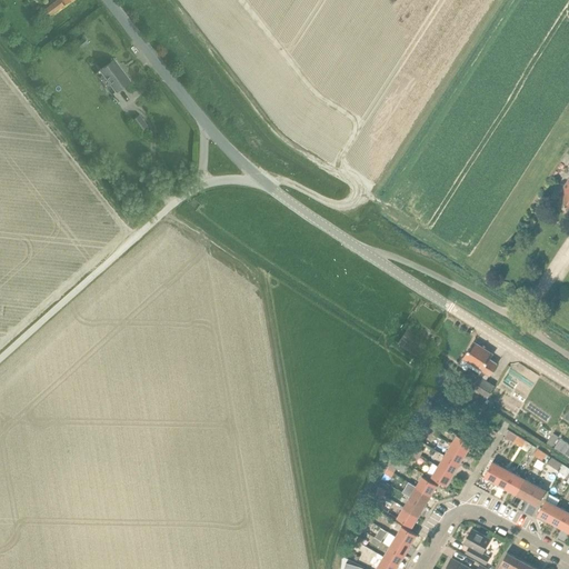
[(50,16),(57,11),(65,6),(63,5),(60,0),(57,0),(45,9),(50,16)]
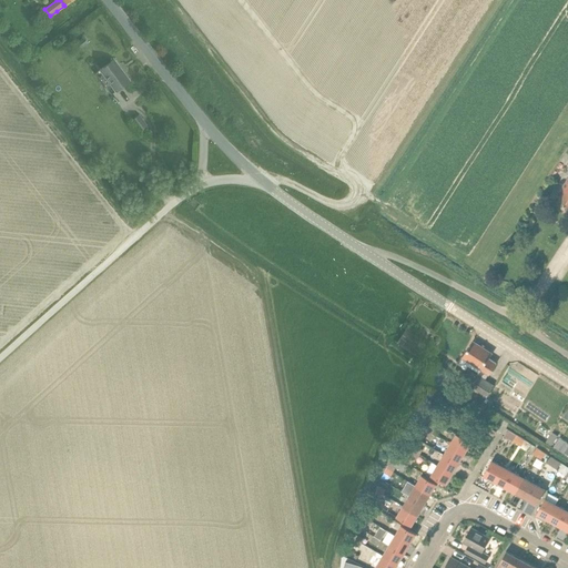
[(80,49),(89,43),(84,37),(75,43),(80,49)]
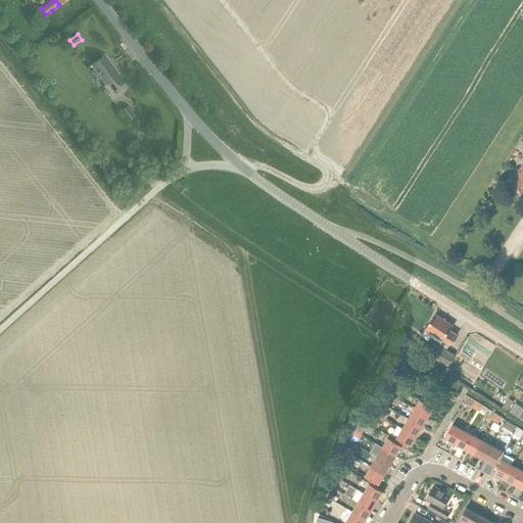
[(107,83),(112,80),(119,75),(104,55),(93,63),(107,83)]
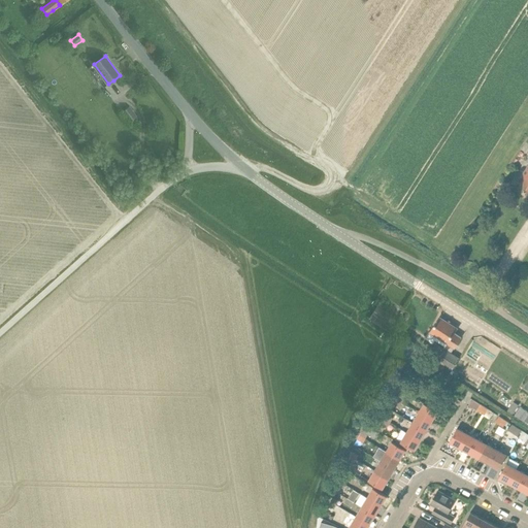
[(130,122),(137,117),(130,106),(123,111),(130,122)]
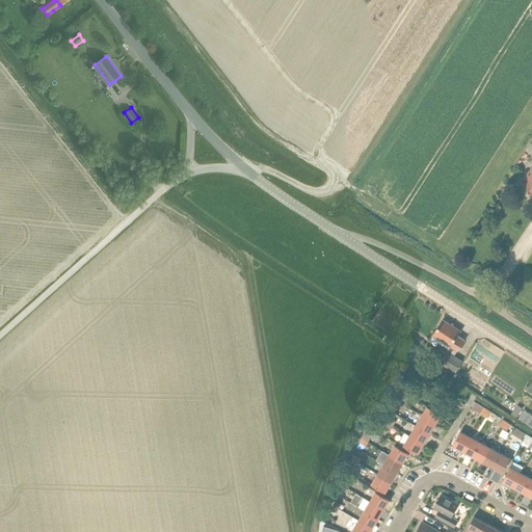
[(531,201),(531,168),(523,184),(520,183),(515,190),(527,197),(531,201)]
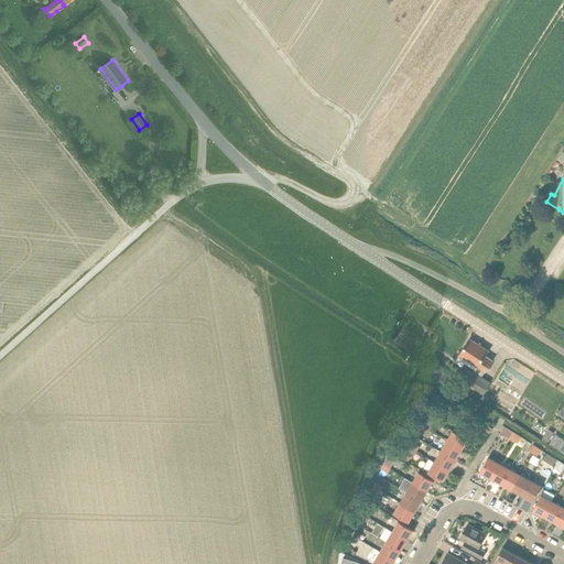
[(420,358),(429,346),(419,339),(422,335),(405,324),(393,340),(410,351),(420,358)]
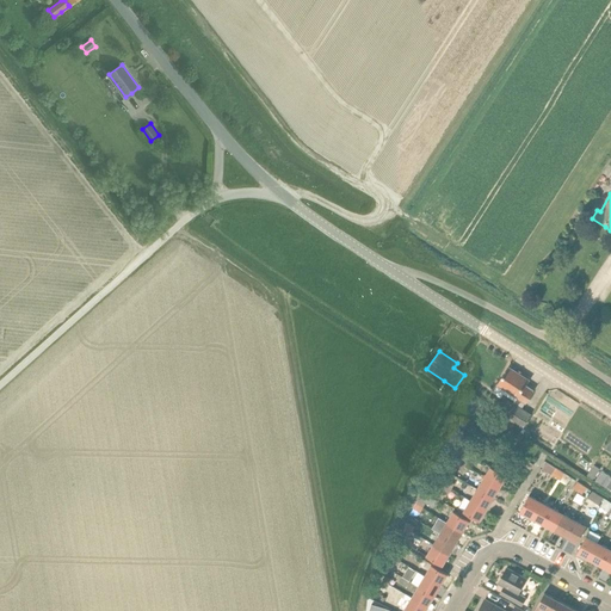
[(526,402),(528,401),(534,390),(526,386),(529,381),(510,368),(499,384),(526,402)]
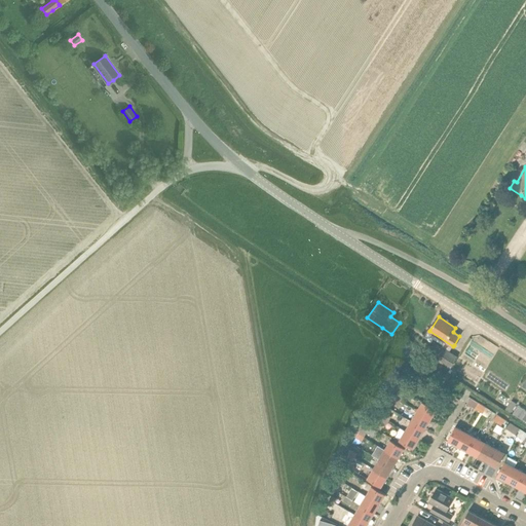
[(482,334),(475,343),(484,350),(491,342),(482,334)]
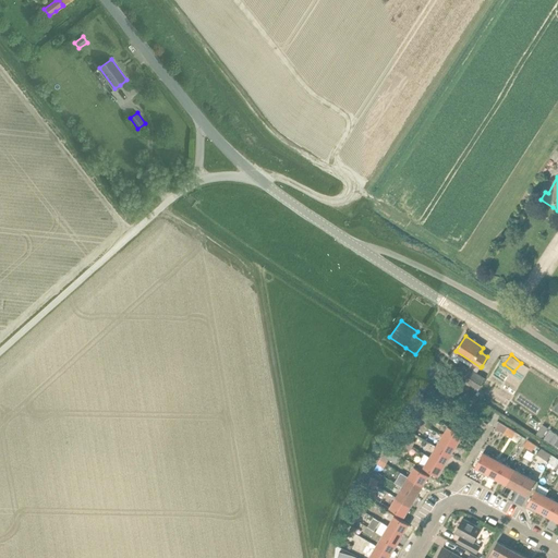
[(478,390),(486,379),(462,364),(455,375),(478,390)]
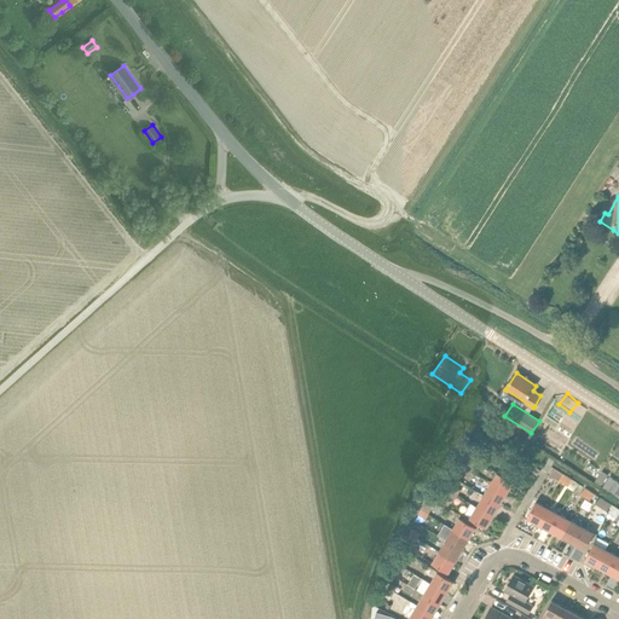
[(562,484),(566,476),(555,469),(550,476),(562,484)]
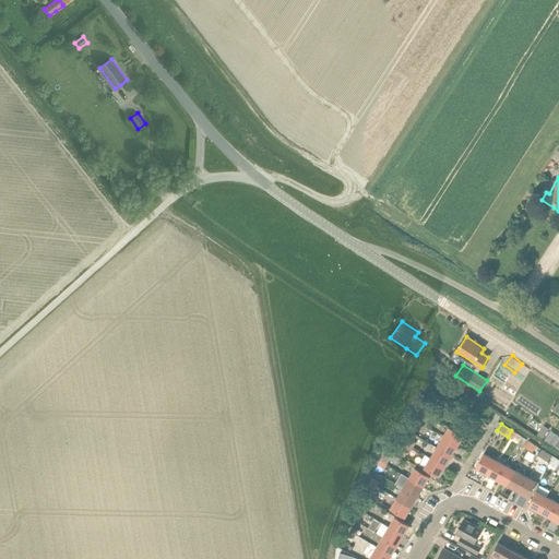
[(543,439),(549,429),(544,426),(537,435),(543,439)]
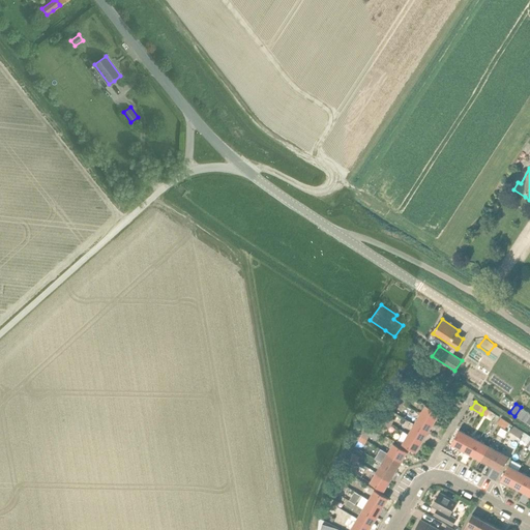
[(434,423),(440,413),(425,405),(420,415),(434,423)]
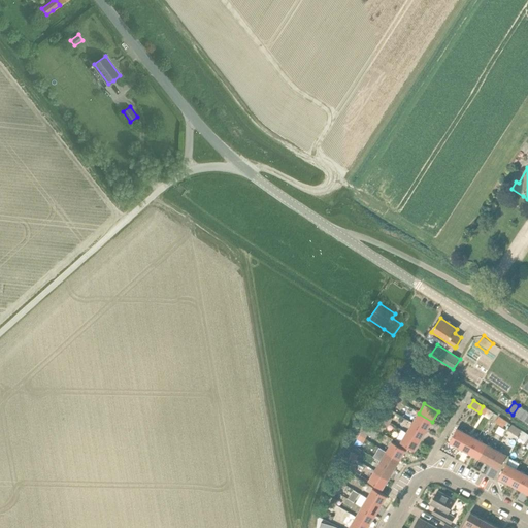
[(485,416),(489,409),(483,406),(480,413),(485,416)]
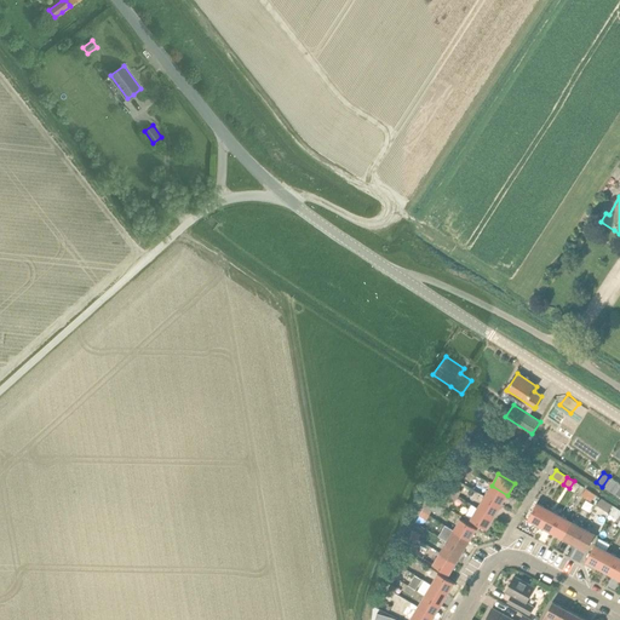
[(619,498),(619,483),(612,478),(604,488),(619,498)]
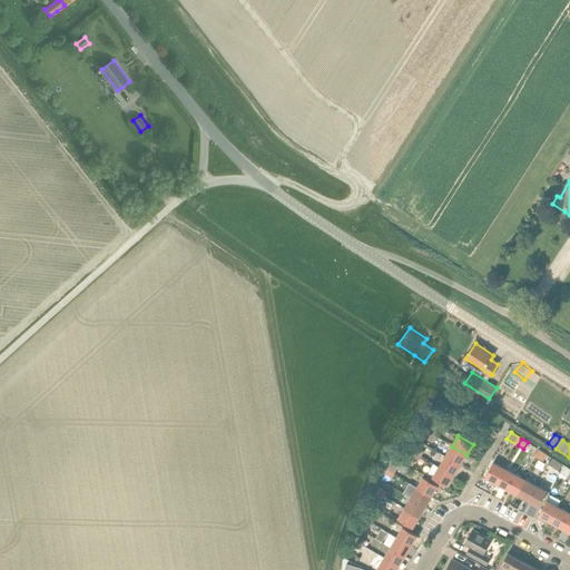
[(461,465),(467,455),(452,446),(445,457),(461,465)]
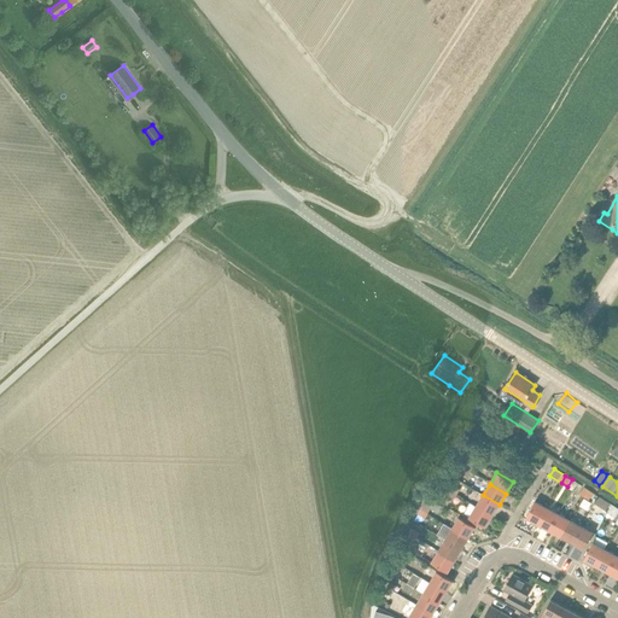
[(589,500),(594,493),(584,488),(579,495),(589,500)]
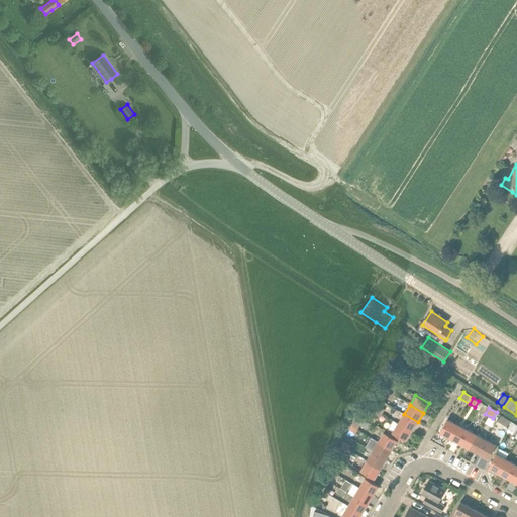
[(412,432),(418,422),(404,414),(398,423),(412,432)]
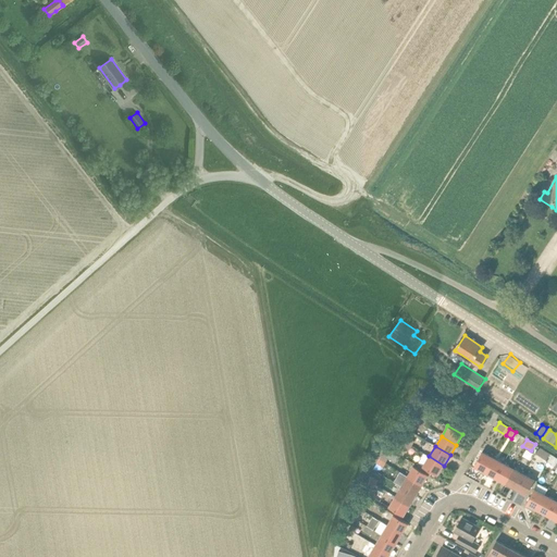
[(485,472),(493,458),(483,452),(474,467),(485,472)]
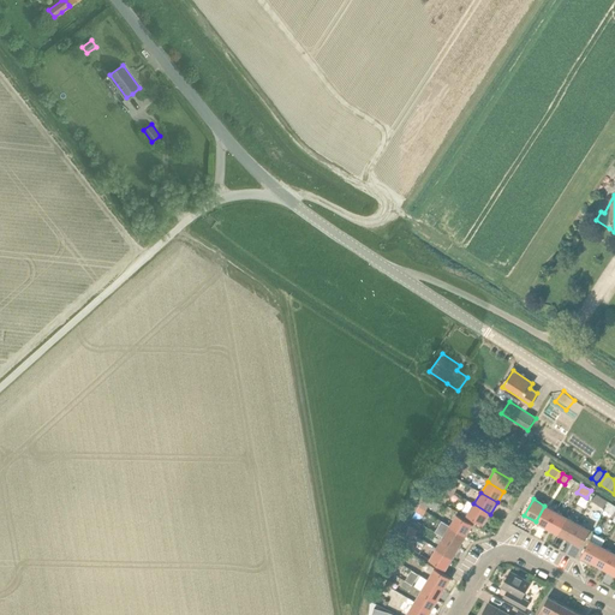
[(471,509),(467,515),(473,519),(483,525),(490,514),(473,503),(473,505),(471,509)]
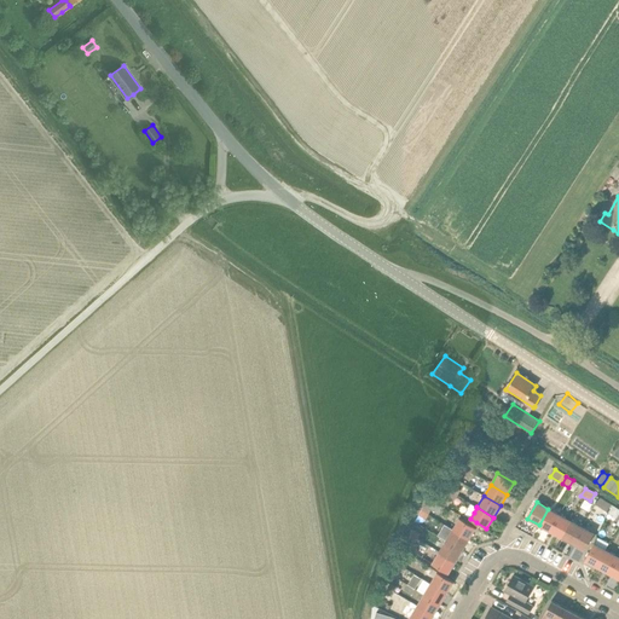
[(550,532),(560,515),(548,509),(539,525),(550,532)]
